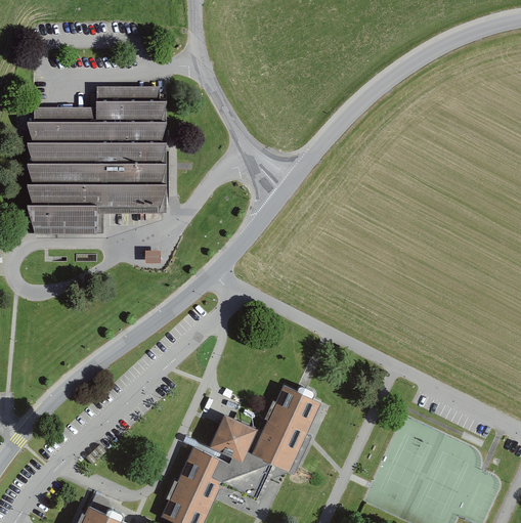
[(162,212),(160,86),(94,87),(94,106),(28,106),(30,233),(99,232),(99,213),(162,212)]
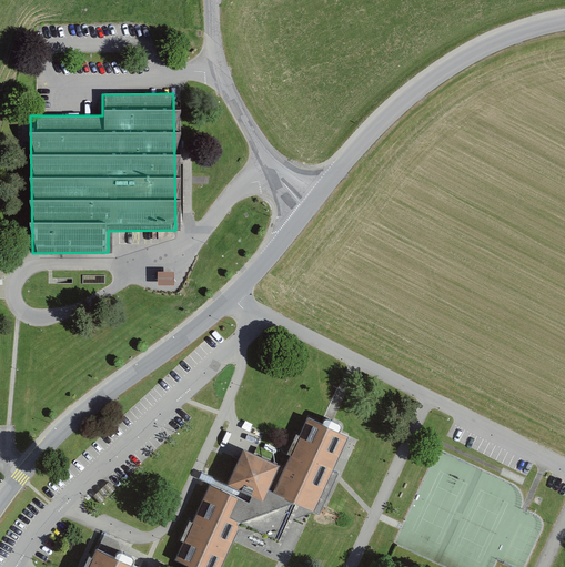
[(164,270),(154,270),(154,284),(172,284),(172,260),(164,260),(164,270)]
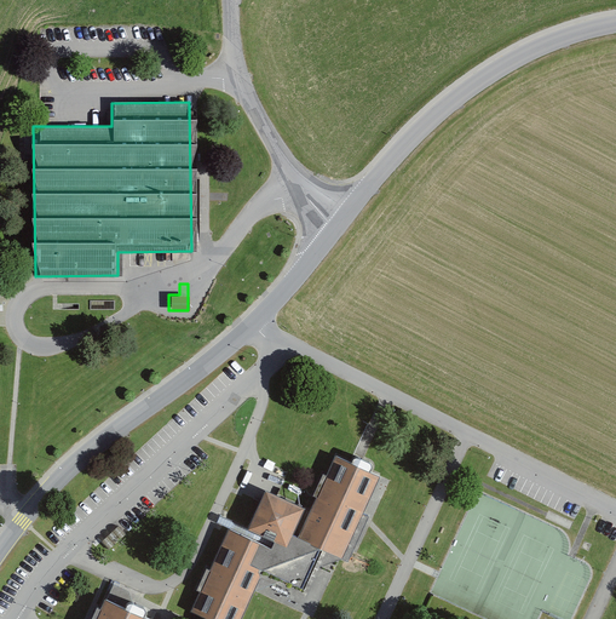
[(366,515),(362,513),(379,476),(366,470),(368,465),(368,462),(366,459),(353,454),(350,456),(349,458),(346,462),(335,457),(299,537),(341,557),(345,559),(366,515)]
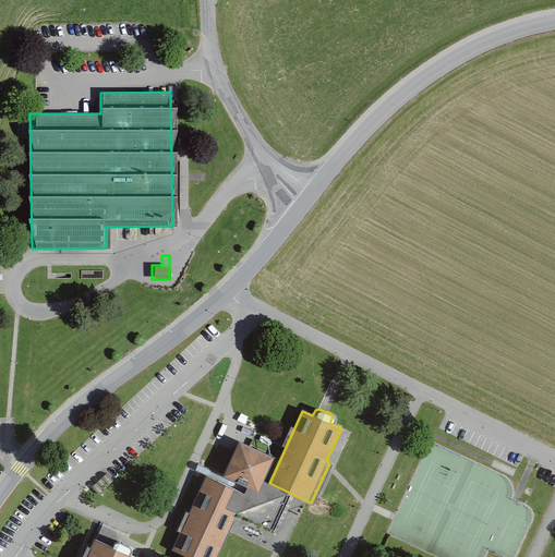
[(257,491),(274,456),(240,440),(224,475),(257,491)]
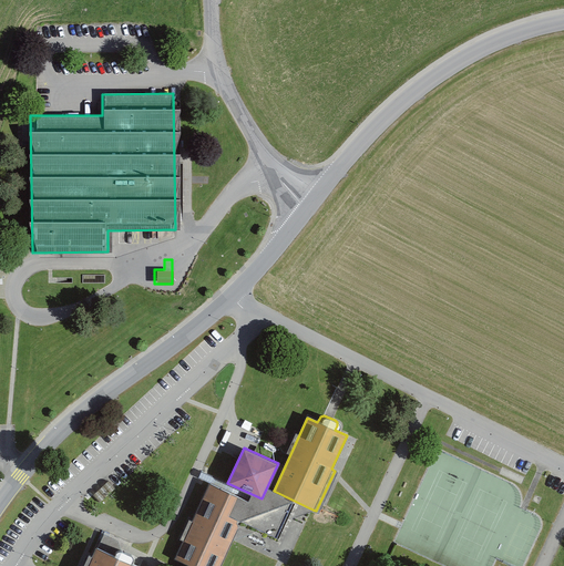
[(209,484),(192,522),(187,520),(178,538),(183,541),(174,561),(186,565),(219,565),(239,521),(228,516),(237,496),(209,484)]
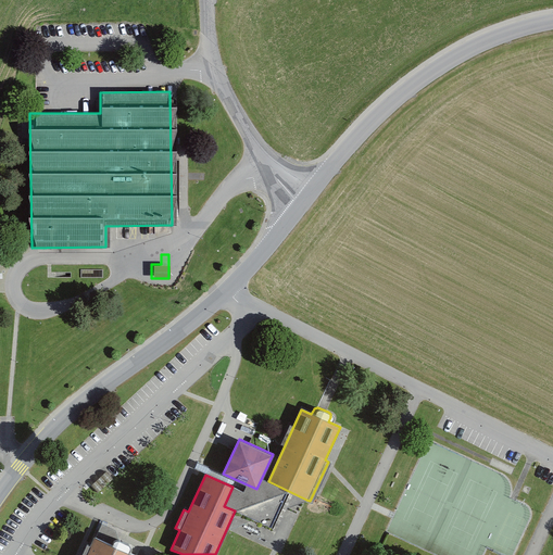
[(130,554),(126,553),(128,549),(128,546),(128,545),(127,543),(115,538),(113,538),(112,539),(111,540),(109,545),(95,539),(91,546),(88,544),(83,554),(130,554)]
